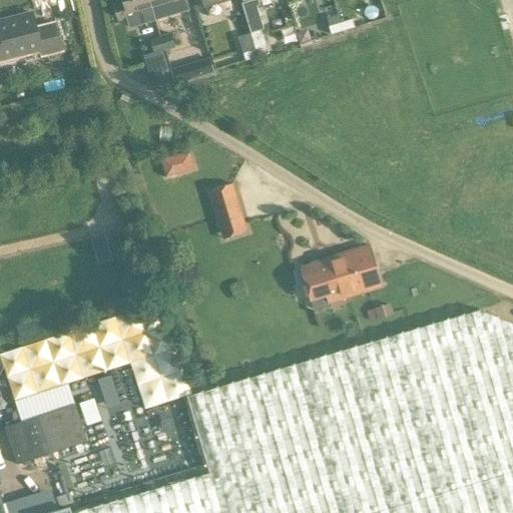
[(150,6),(148,0),(121,0),(122,2),(112,5),(117,21),(131,17),(130,12),(150,6)]
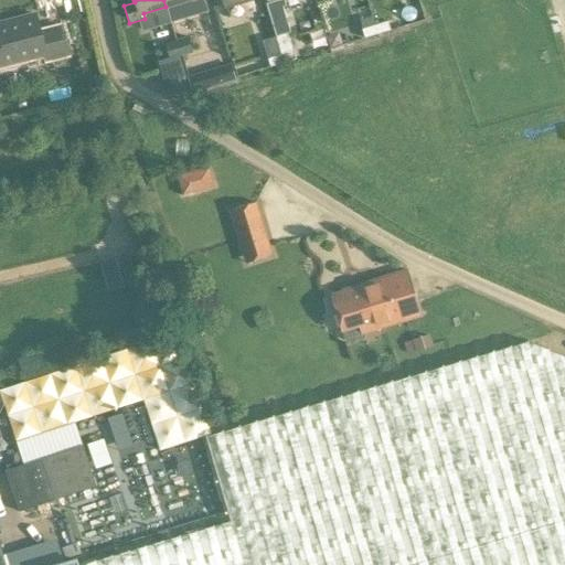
[(222,0),(225,9),(254,0),(222,0)]
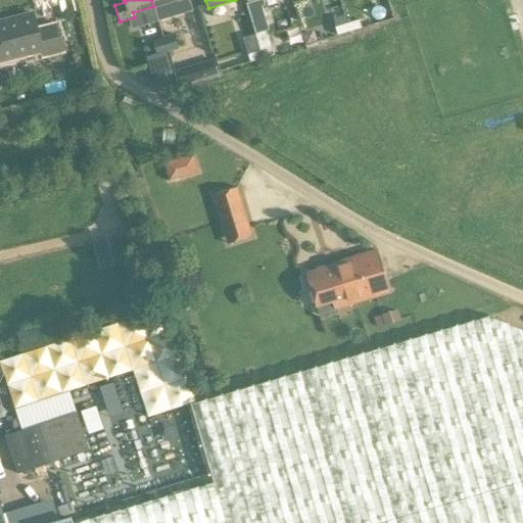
[(263,0),(257,0),(247,3),(246,4),(255,34),(268,30),(260,6),(265,5),(263,0)]
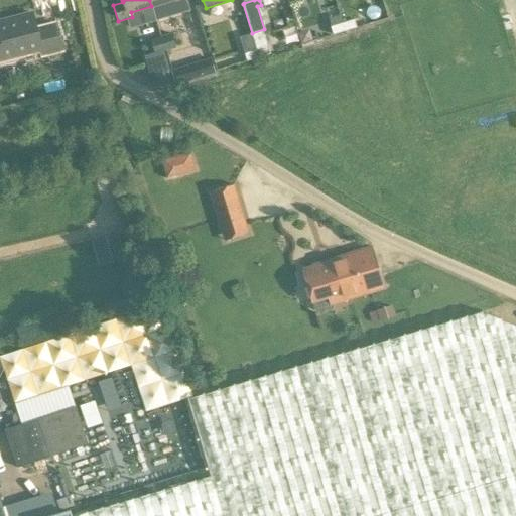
[(0,60),(40,50),(42,56),(63,50),(56,23),(36,28),(32,13),(0,20),(0,60)]
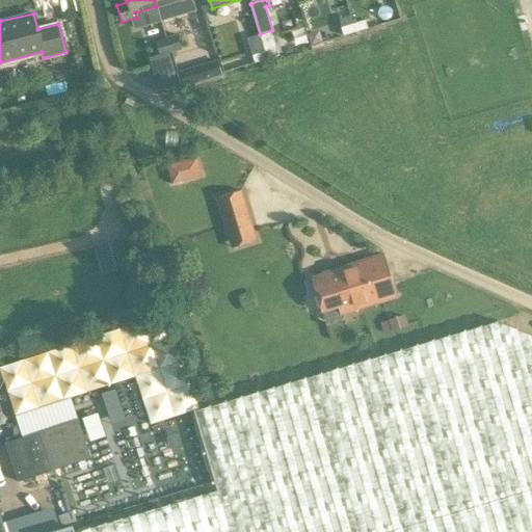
[(365,21),(352,24),(355,32),(367,28),(365,21)]
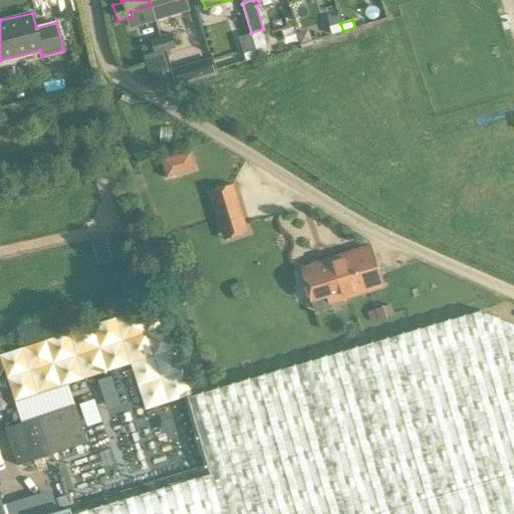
[(343,31),(340,23),(329,27),(331,34),(343,31)]
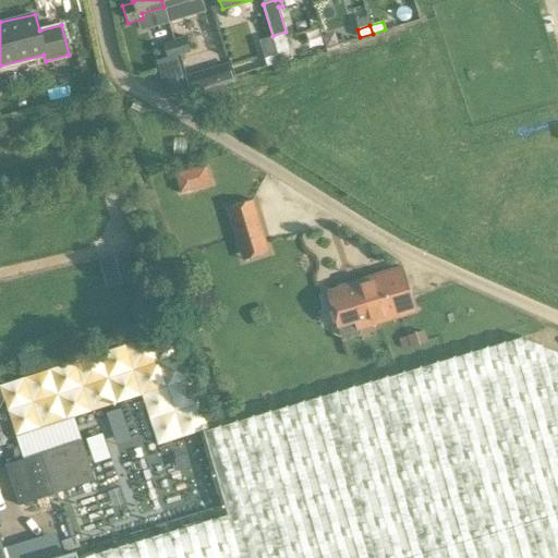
[(278,53),(280,62),(292,59),(284,34),(273,37),(278,53)]
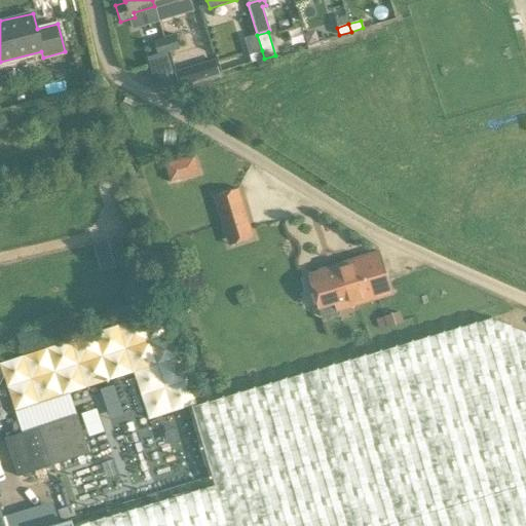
[(163,37),(168,52),(179,49),(175,34),(163,37)]
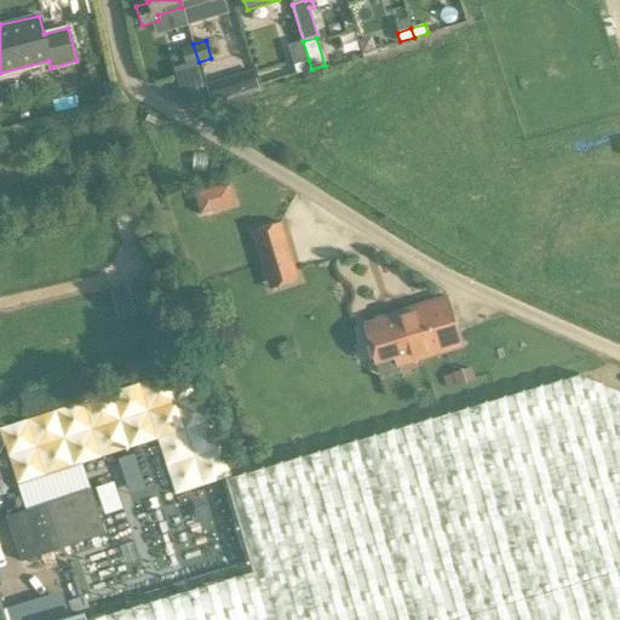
[(181,47),(187,65),(199,62),(193,44),(181,47)]
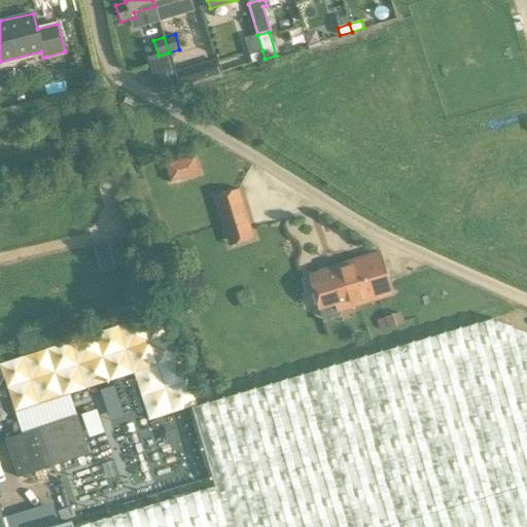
[(252,63),(265,59),(262,50),(250,55),(252,63)]
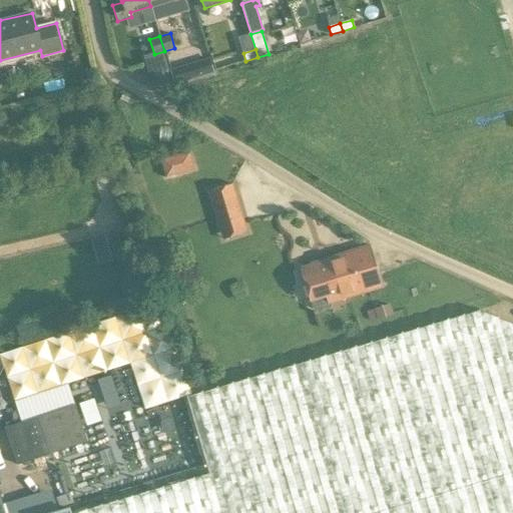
[(190,77),(186,65),(171,70),(175,82),(190,77)]
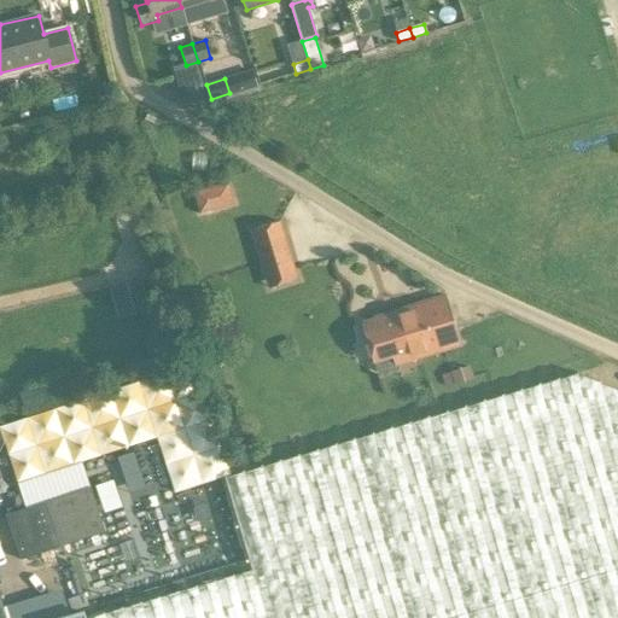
[(233,204),(227,182),(197,191),(203,213),(233,204)]
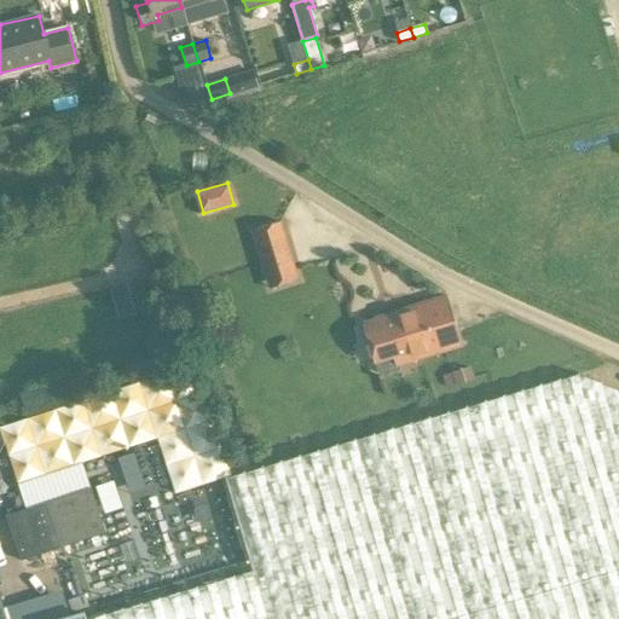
[(252,230),(266,276),(294,267),(281,221),(252,230)]
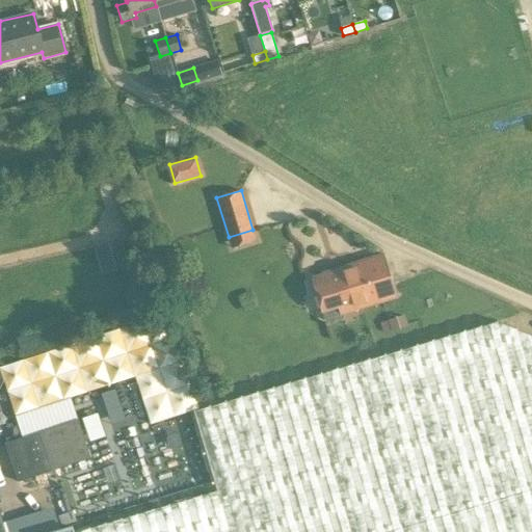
[(121,239),(95,246),(103,274),(129,267),(121,239)]
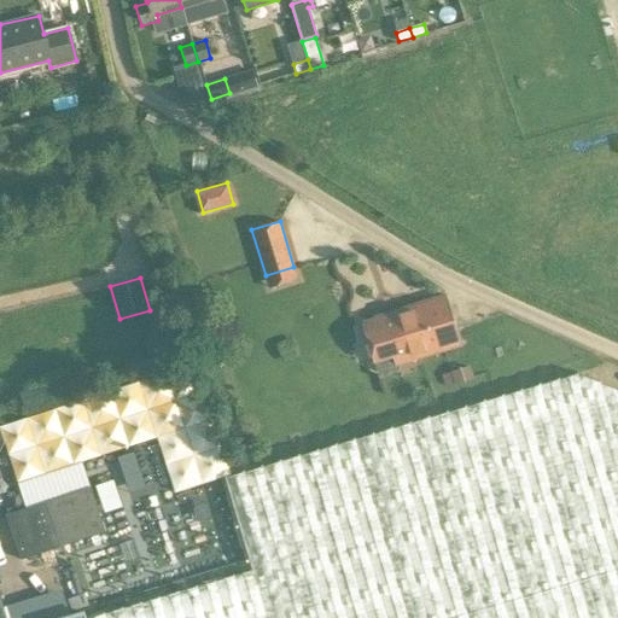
[(373,361),(392,355),(396,365),(409,360),(409,361),(460,345),(444,295),(374,316),(375,319),(361,322),(373,361)]
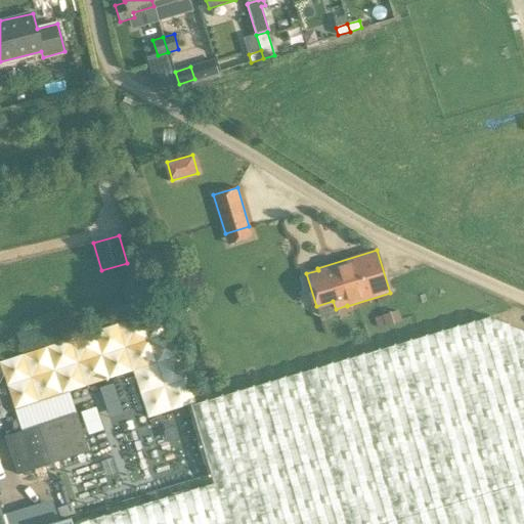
[(148,417),(187,404),(194,402),(165,308),(0,362),(15,408),(133,370),(148,417)]
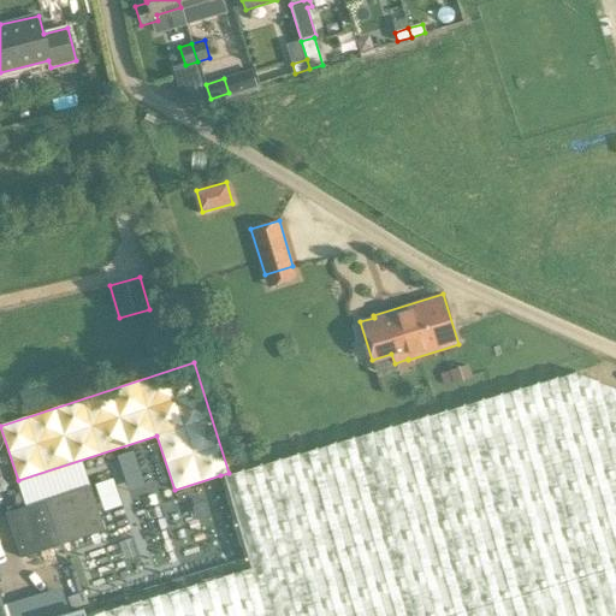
[(468,365),(440,374),(444,386),(472,377),(468,365)]
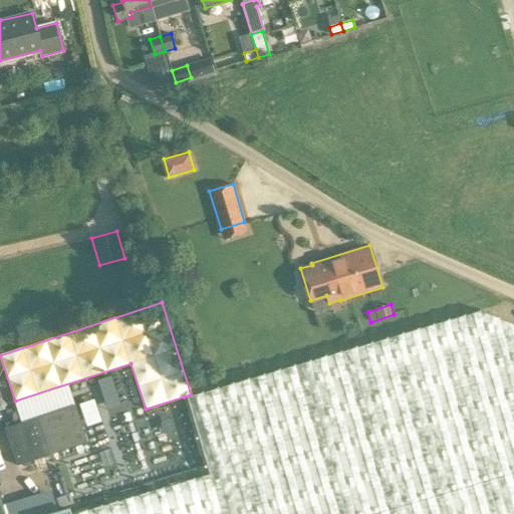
[(513,513),(513,325),(478,311),(185,399),(207,475),(75,513),(70,513),(69,508),(50,513),(513,513)]
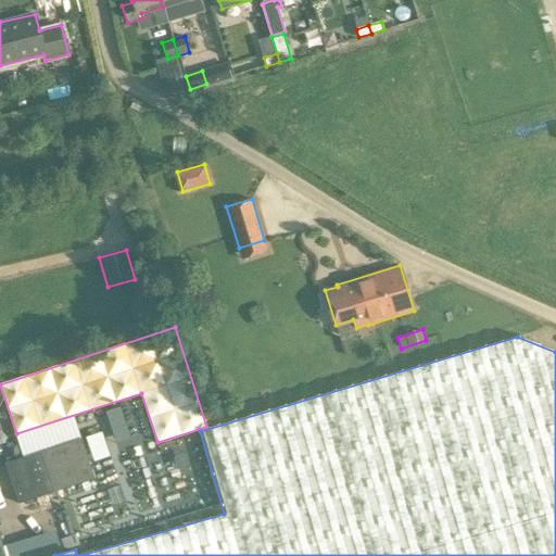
[(5,463),(19,504),(95,478),(81,438),(5,463)]
